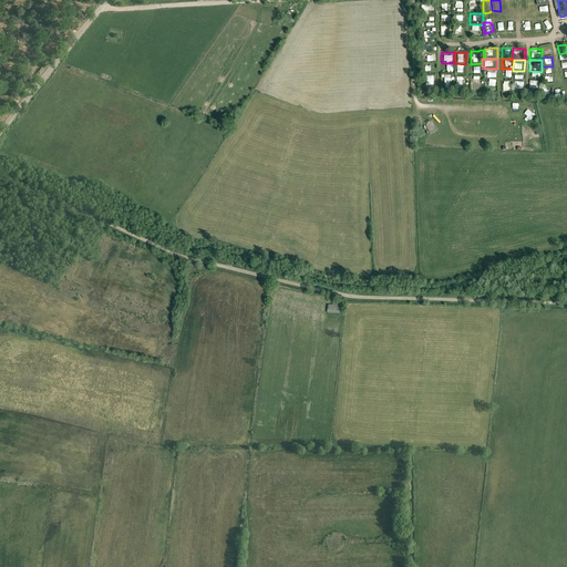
[(442,69),(441,74),(454,75),(454,66),(454,63),(442,63),(442,69)]
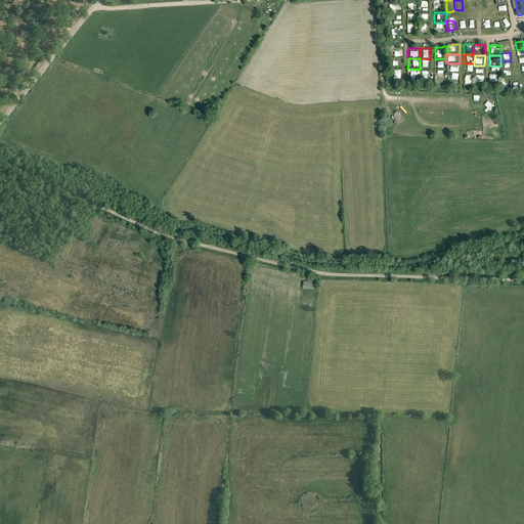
[(430,59),(420,58),(420,61),(420,70),(420,71),(430,71),(430,59)]
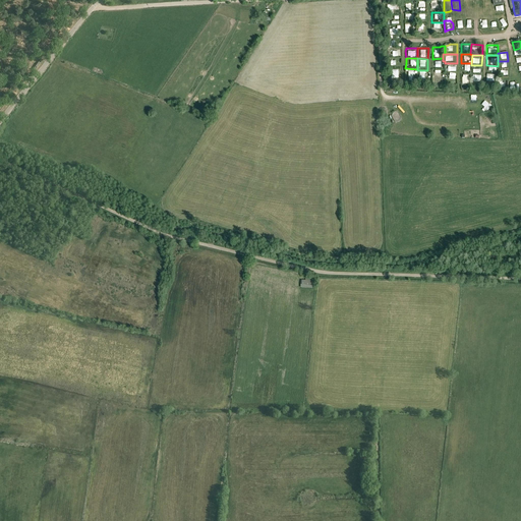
[(432,59),(432,69),(445,69),(445,63),(445,61),(443,61),(443,58),(432,59)]
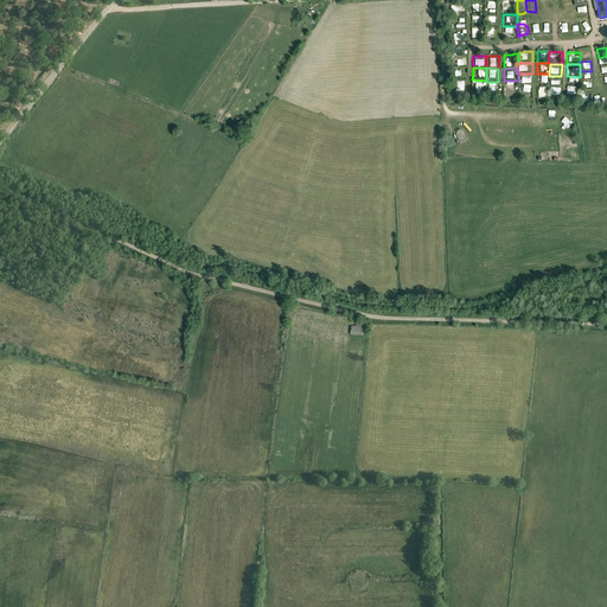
[(580,77),(580,81),(592,81),(592,71),(580,71),(580,77)]
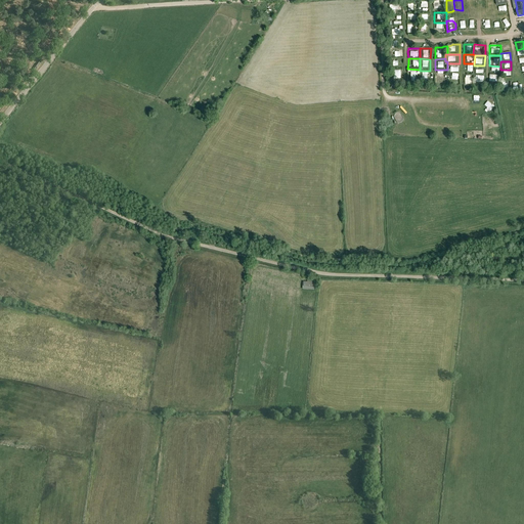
[(447,70),(447,73),(460,73),(460,63),(447,63),(447,70)]
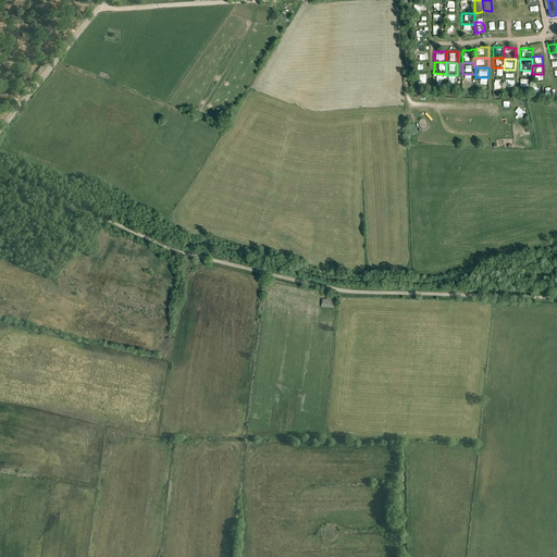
[(504,67),(493,67),(493,78),(493,79),(504,79),(505,79),(505,70),(504,70),(504,67)]
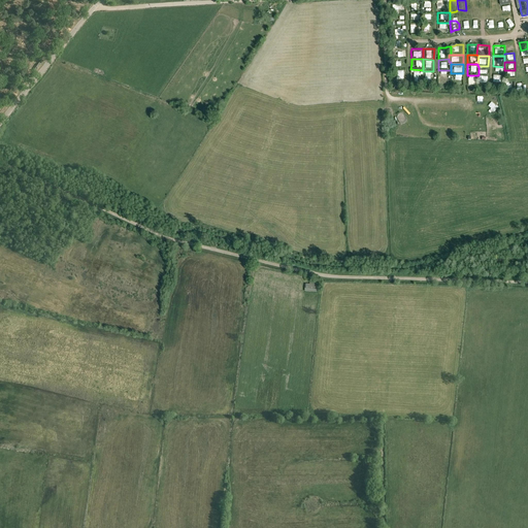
[(479,66),(479,75),(488,75),(488,66),(479,66)]
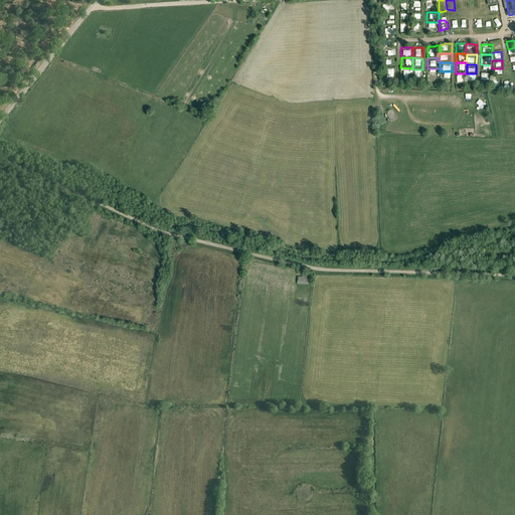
[(481,64),(481,73),(492,74),(492,68),(492,65),(481,64)]
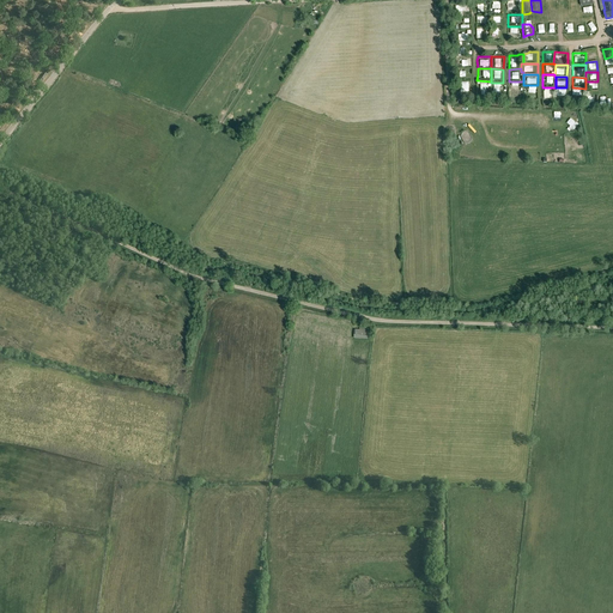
[(509,82),(509,105),(513,105),(523,105),(523,85),(523,82),(509,82)]
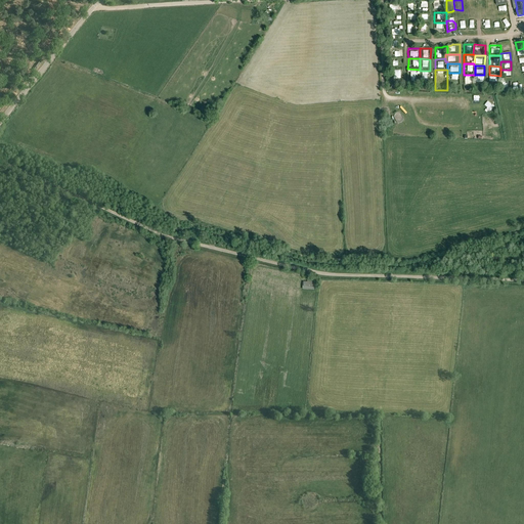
[(500,76),(500,78),(511,78),(511,70),(500,70),(500,76)]
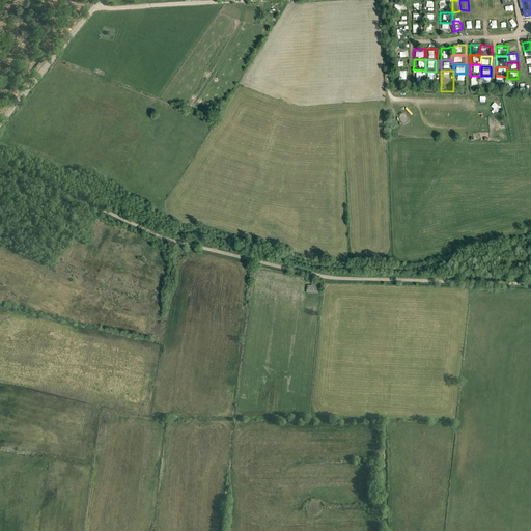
[(453,74),(453,91),(467,91),(466,84),(466,75),(466,74),(453,74)]
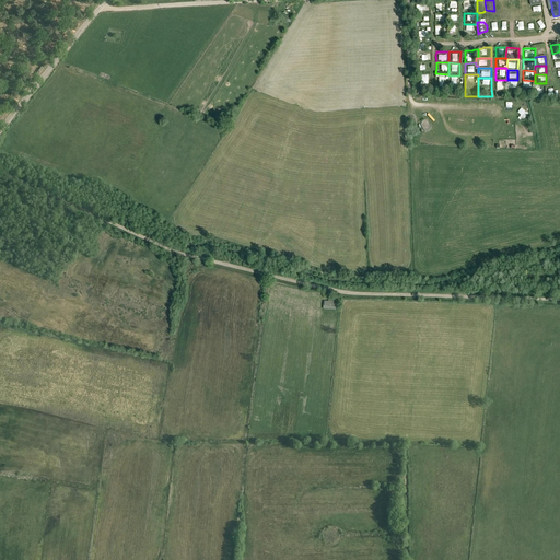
[(506,80),(496,80),(496,89),(496,97),(505,97),(506,80)]
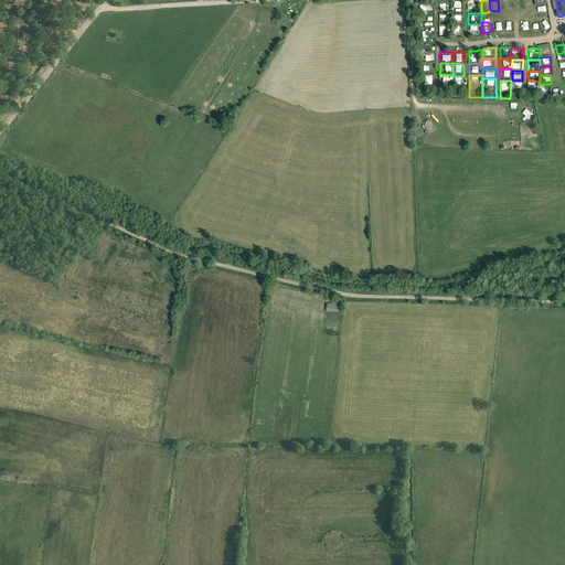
[(511,81),(510,98),(522,98),(522,81),(512,81),(511,81)]
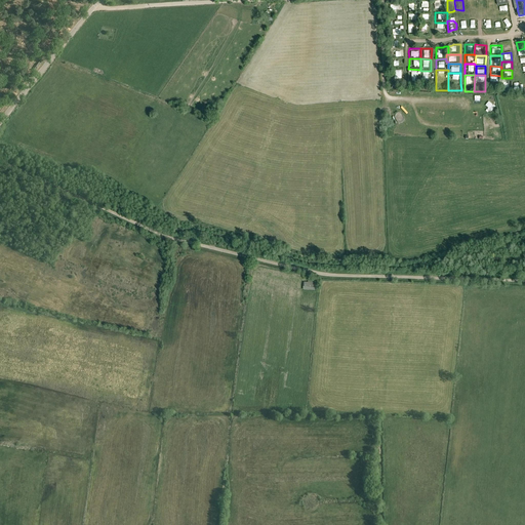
[(490,75),(490,91),(501,92),(502,83),(501,78),(501,76),(490,75)]
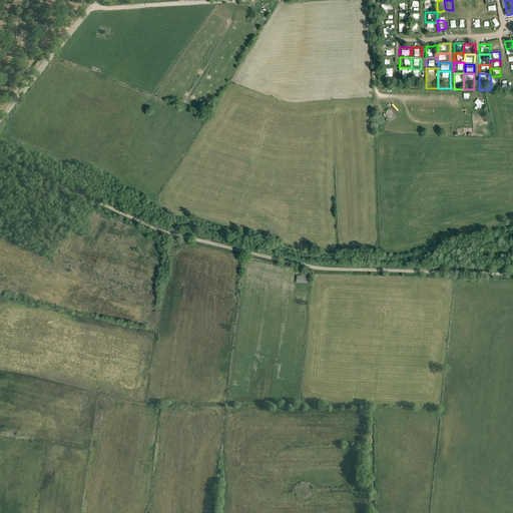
[(500,80),(500,90),(505,90),(508,90),(507,80),(500,80)]
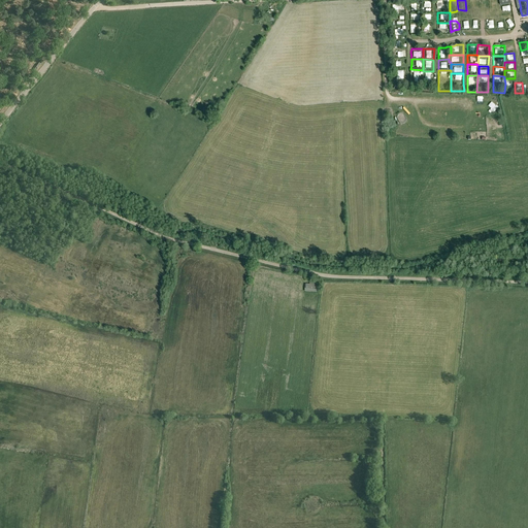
[(400,122),(405,119),(402,111),(396,114),(400,122)]
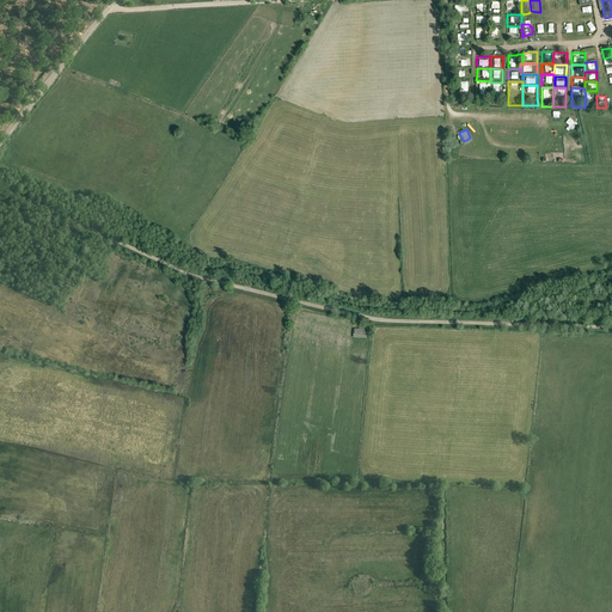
[(350,328),(349,337),(366,337),(366,329),(350,328)]
